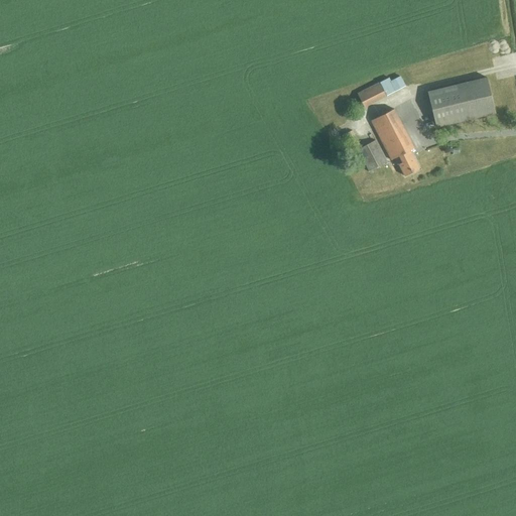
[(364,107),(405,87),(400,77),(390,82),(388,78),(357,94),(364,107)]
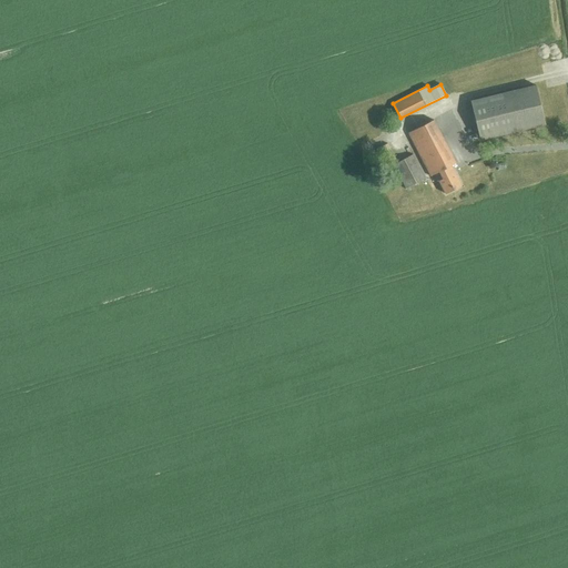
[(470,101),(480,140),(545,124),(536,85),(470,101)]
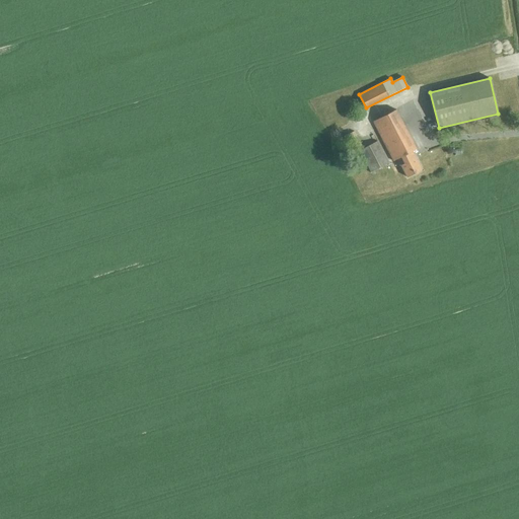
[(406,177),(422,170),(412,151),(417,149),(395,109),(373,122),(393,161),(397,159),(406,177)]
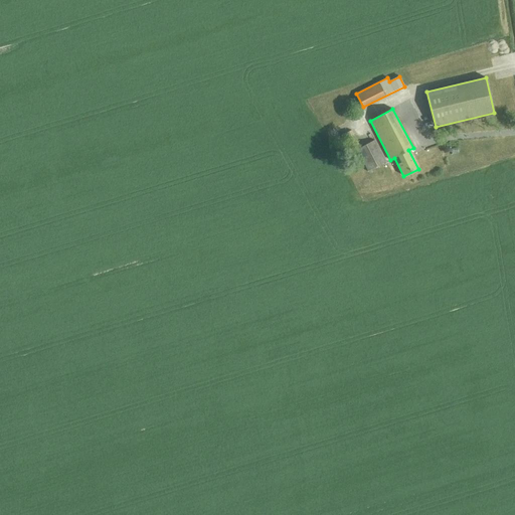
[(374,140),(360,147),(351,130),(342,135),(351,152),(356,150),(367,171),(385,162),(374,140)]
